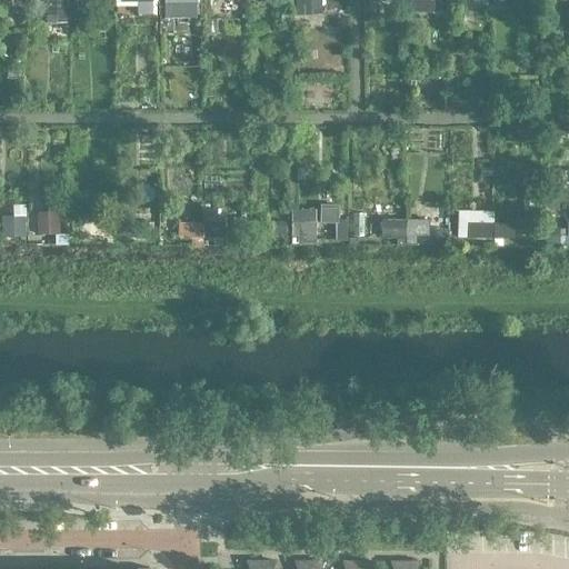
[(197,16),(196,0),(166,0),(166,16),(197,16)]
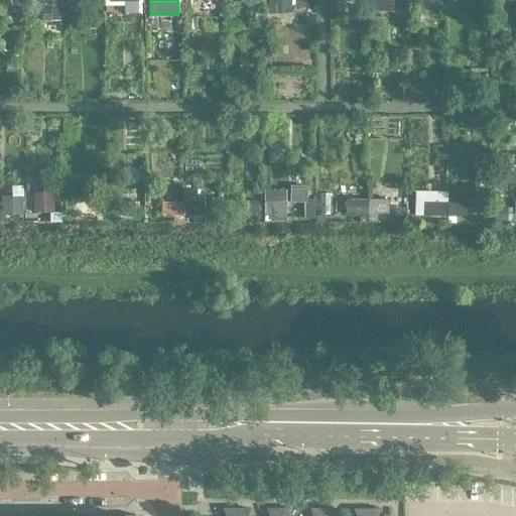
[(417,212),(449,212),(449,189),(417,189),(417,212)]
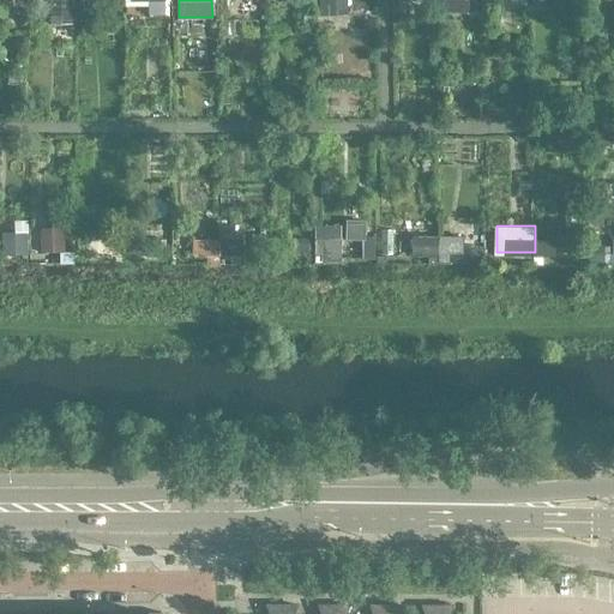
[(465,235),(415,234),(414,252),(464,253),(465,235)]
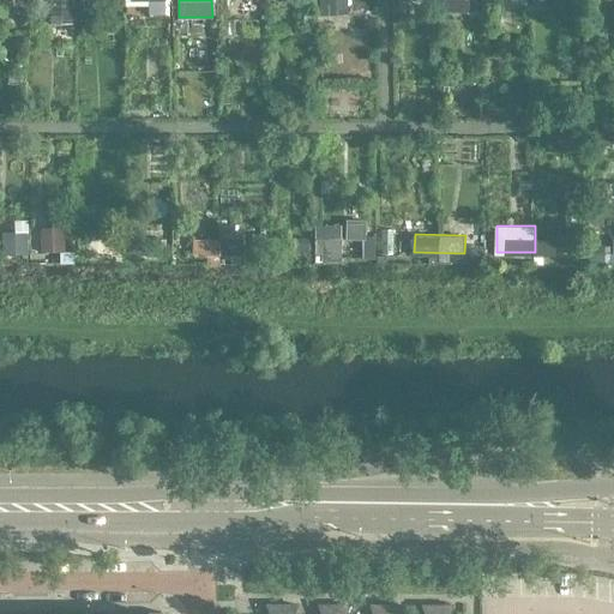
[(223,259),(223,239),(193,238),(193,259),(223,259)]
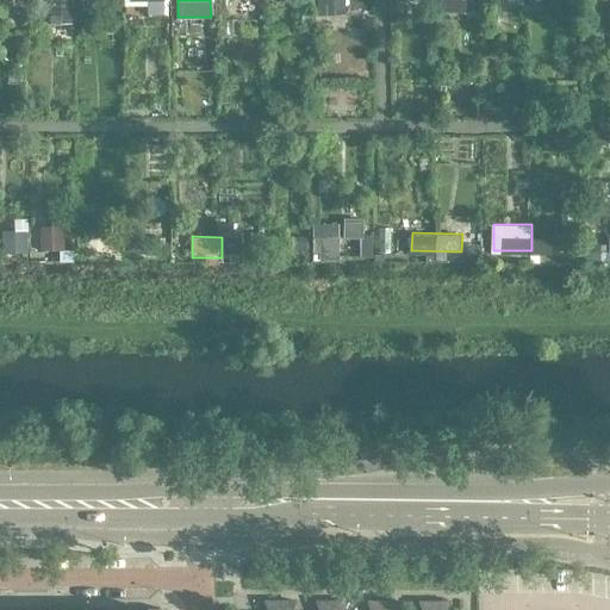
[(279,609),(280,599),(263,599),(263,601),(266,609),(279,609)]
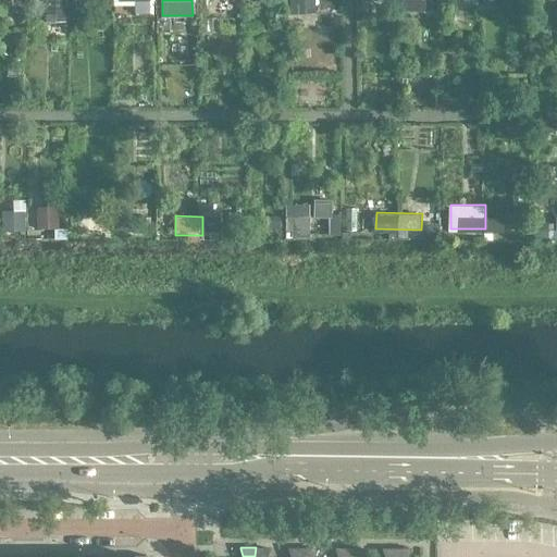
[(271,547),(256,547),(255,556),(268,556),(271,548),(271,547)]
